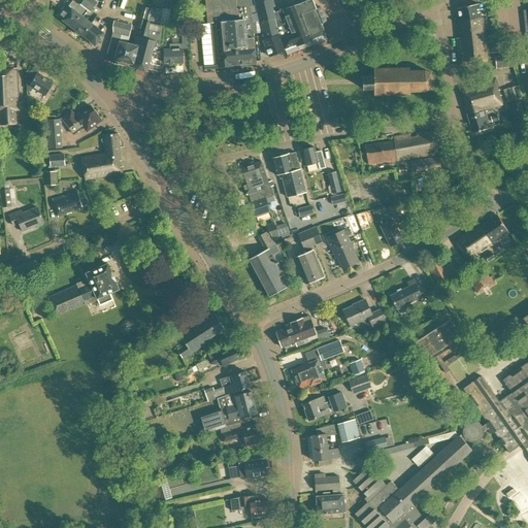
[(58,17),(71,27),(86,7),(80,4),(79,3),(78,5),(71,0),(67,0),(65,4),(66,5),(58,17)]
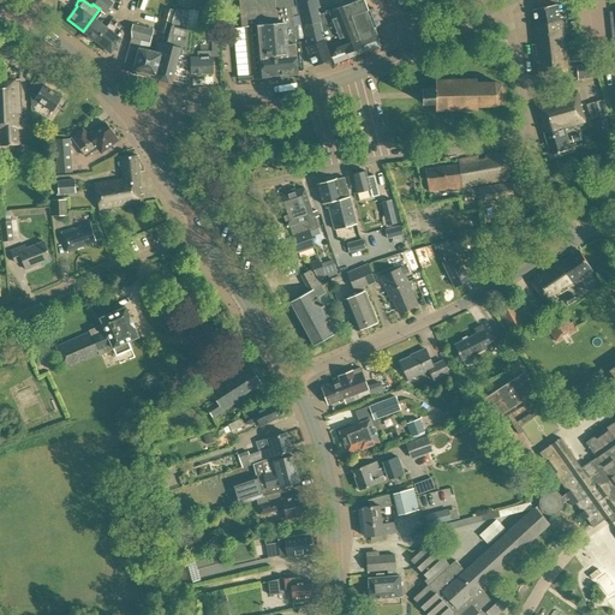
[(93,41),(96,41),(107,27),(97,19),(103,12),(106,13),(113,3),(109,0),(97,0),(94,5),(100,9),(83,31),(88,34),(88,37),(93,41)]
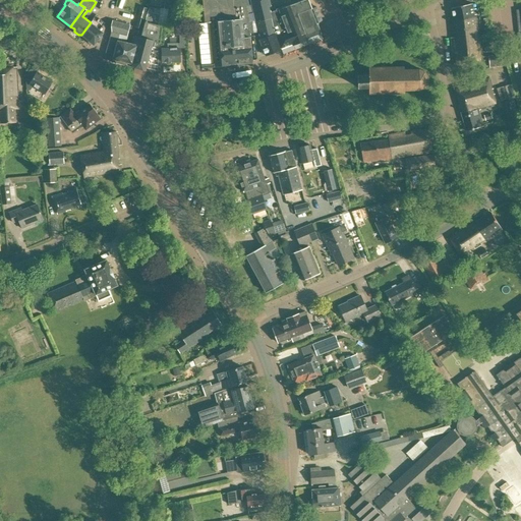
[(203,0),(205,24),(210,24),(214,66),(253,63),(250,34),(258,33),(255,22),(251,5),(249,6),(248,4),(247,0),(203,0)]
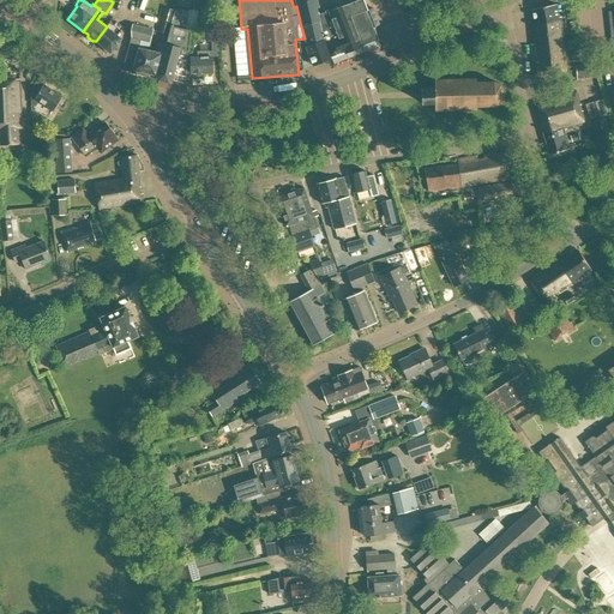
[(318,16),(317,10),(319,8),(317,0),(294,0),(296,6),(301,26),(313,24),(318,36),(317,37),(318,41),(319,41),(323,47),(327,46),(331,56),(335,55),(336,56),(341,55),(341,53),(344,52),(345,53),(379,40),(374,28),(373,28),(367,11),(362,0),(359,0),(347,5),(318,16)]
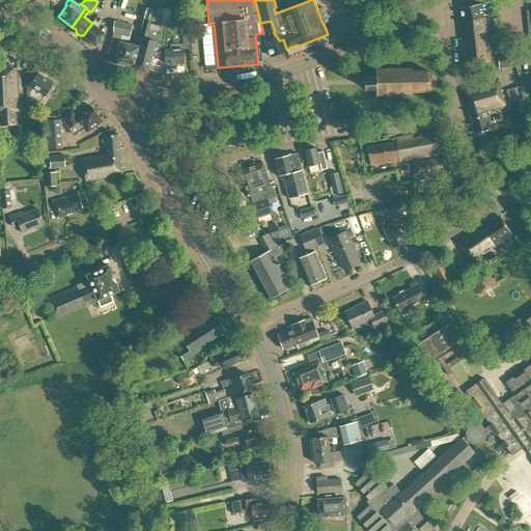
[(484,15),(482,3),(460,7),(463,19),(460,20),(463,37),(459,38),(462,64),(493,61),(491,34),(487,34),(485,14),(484,15)]
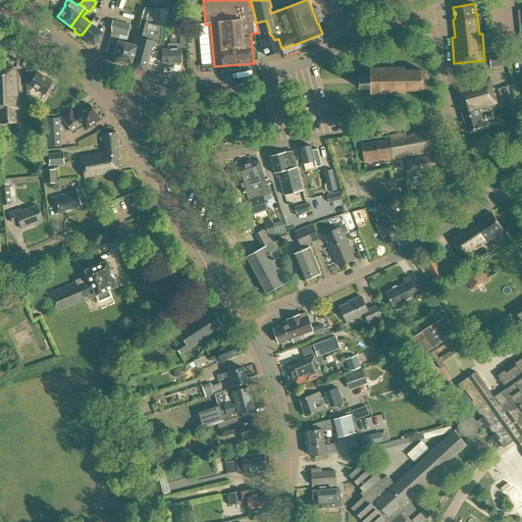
[(141,7),(136,28),(142,30),(148,9),(141,7)]
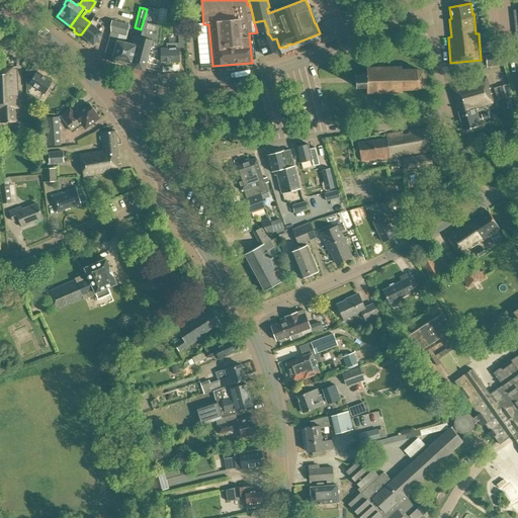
[(141,37),(140,37),(131,67),(146,71),(146,70),(153,41),(159,44),(161,26),(156,25),(157,22),(156,22),(158,15),(153,14),(147,12),(143,25),(141,34),(142,34),(141,37)]
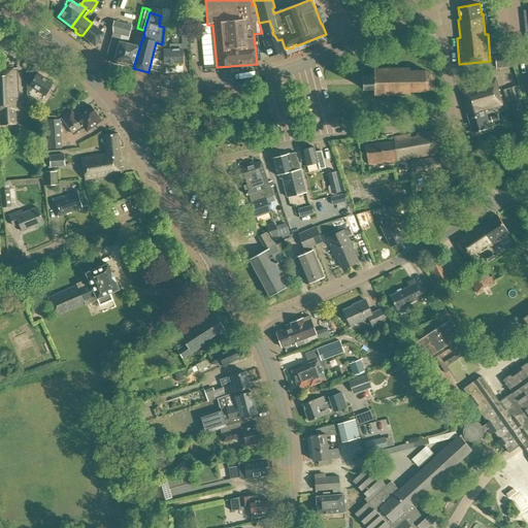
[(92,23),(83,35),(90,41),(89,42),(93,45),(94,44),(96,45),(105,33),(101,30),(106,23),(100,19),(98,22),(95,19),(92,23)]
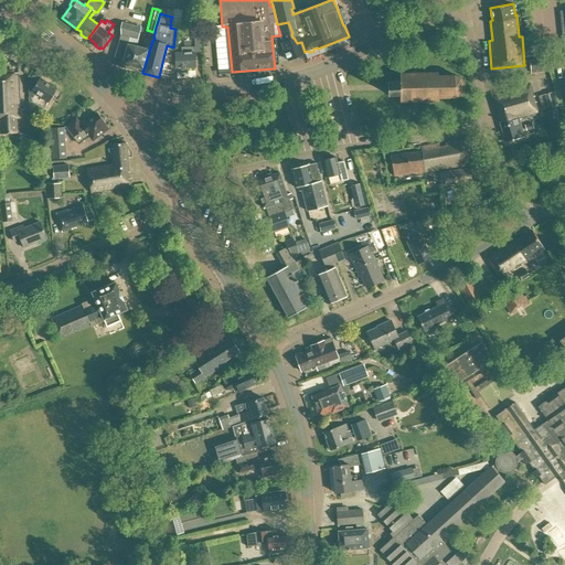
[(306,53),(305,52),(301,42),(297,43),(294,38),(292,38),(291,34),(292,33),(288,22),(277,24),(280,35),(281,43),(288,60),(306,53)]
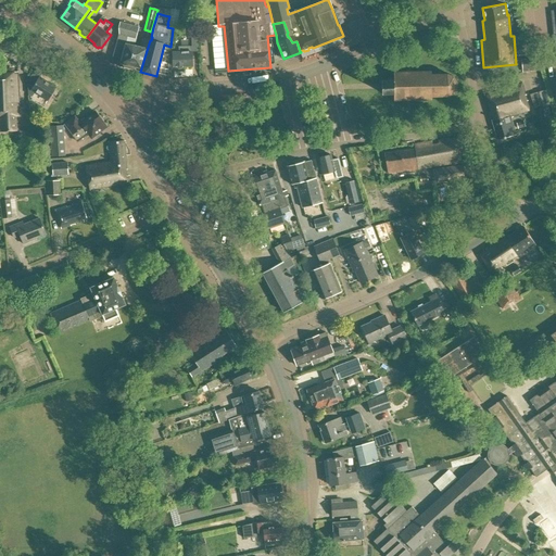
[(140,72),(150,40),(146,39),(142,48),(135,46),(139,27),(121,23),(118,29),(119,35),(113,58),(118,59),(117,65),(140,72)]
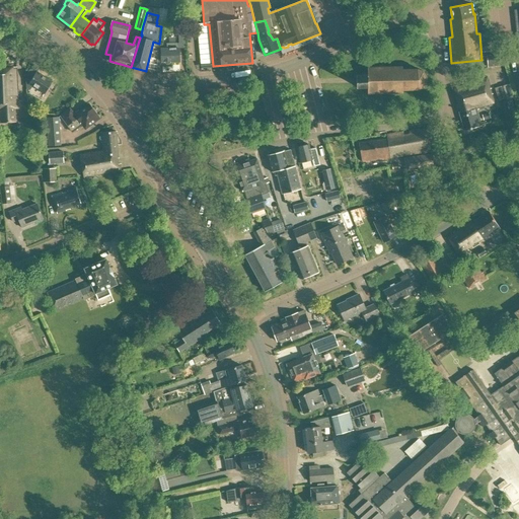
[(170,64),(171,62),(179,62),(179,49),(176,49),(176,44),(167,44),(167,50),(161,50),(162,62),(164,62),(166,64),(170,64)]
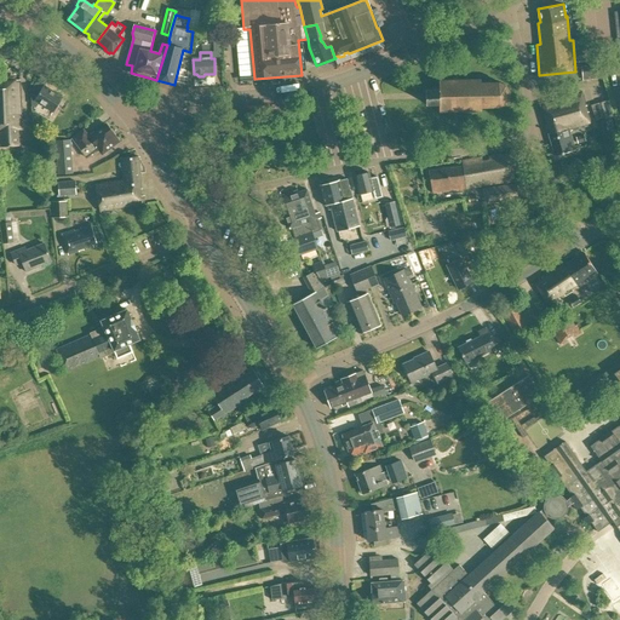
[(584,80),(603,78),(602,63),(590,64),(590,65),(583,67),(584,80)]
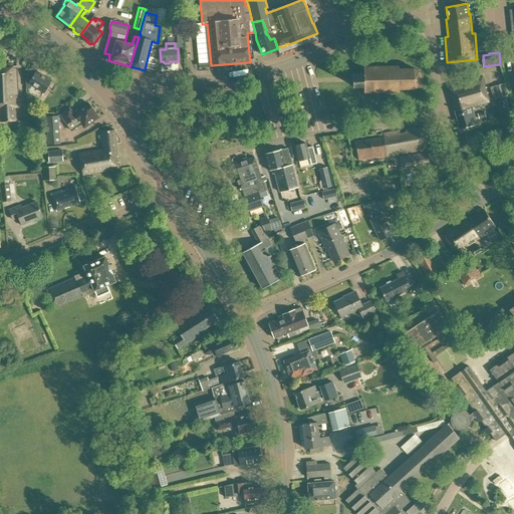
[(26,72),(29,74),(26,79),(26,87),(30,89),(33,85),(44,93),(51,82),(38,73),(34,70),(37,66),(32,63),(26,72)]
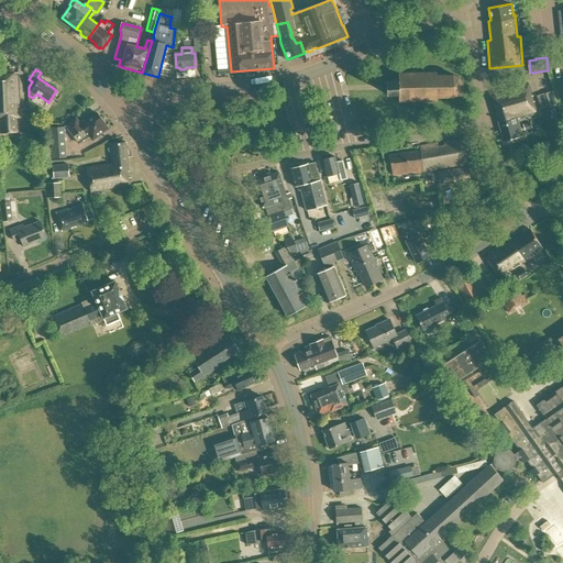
[(416,74),(416,70),(414,70),(411,70),(411,74),(398,75),(398,81),(387,81),(387,85),(387,88),(387,90),(387,95),(399,94),(399,101),(412,101),(437,100),(437,97),(451,96),(459,95),(462,90),(463,87),(462,83),(457,78),(451,77),(437,77),(437,74),(416,74)]
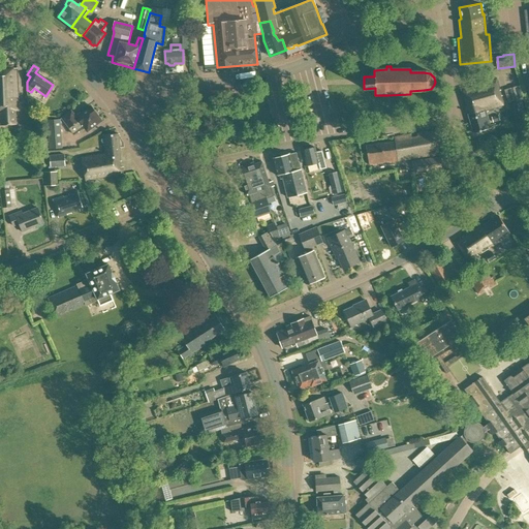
[(0,69),(0,100),(7,100),(7,104),(10,103),(10,102),(20,101),(18,68),(0,69)]
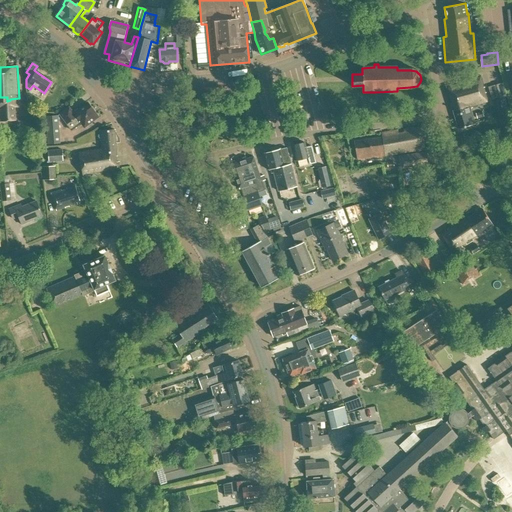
[(481,75),(446,85),(458,129),(475,124),(471,108),(488,103),(481,75)]
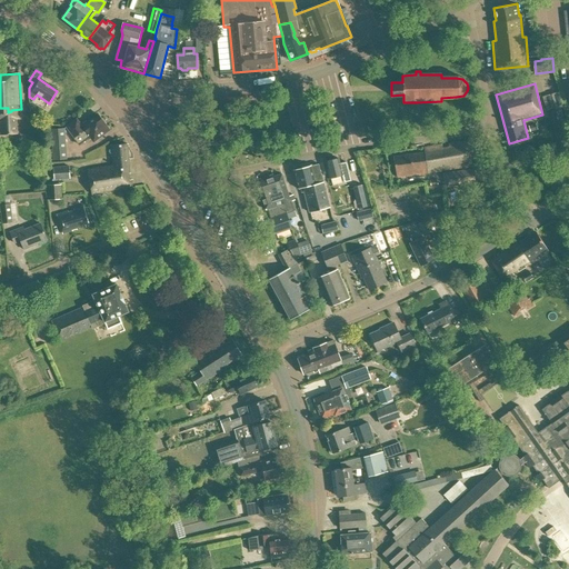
[(545,95),(548,109),(565,106),(561,91),(545,95)]
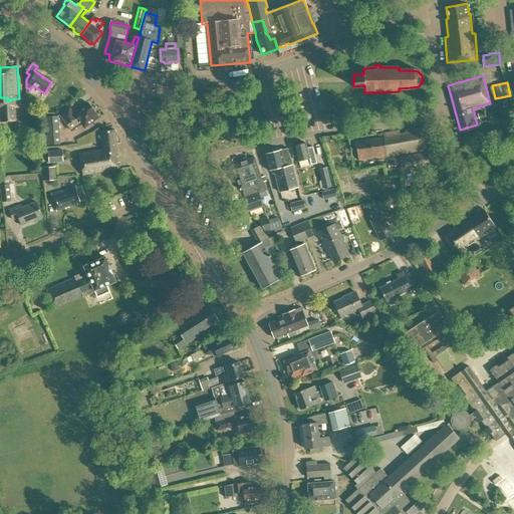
[(0,121),(16,121),(15,107),(19,106),(19,98),(10,99),(10,100),(7,101),(7,97),(0,97),(0,121)]
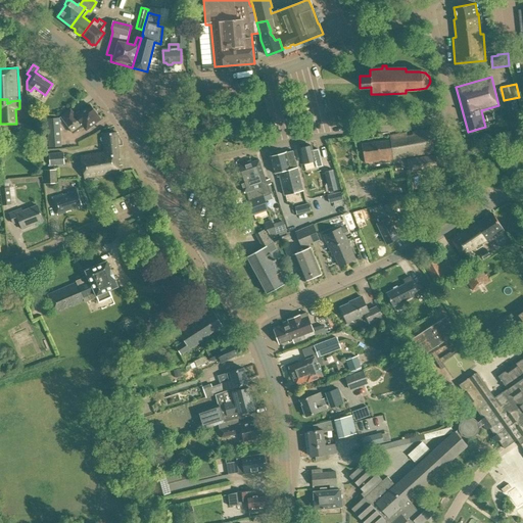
[(86,130),(100,120),(90,105),(76,115),(70,109),(60,116),(73,133),(83,126),(86,130)]
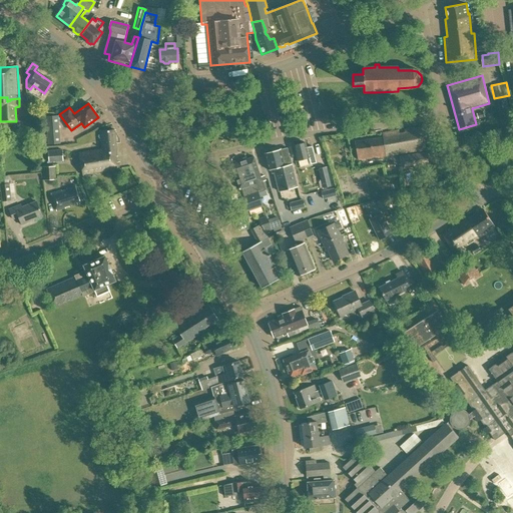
[(48,144),(61,143),(59,115),(46,116),(48,144)]
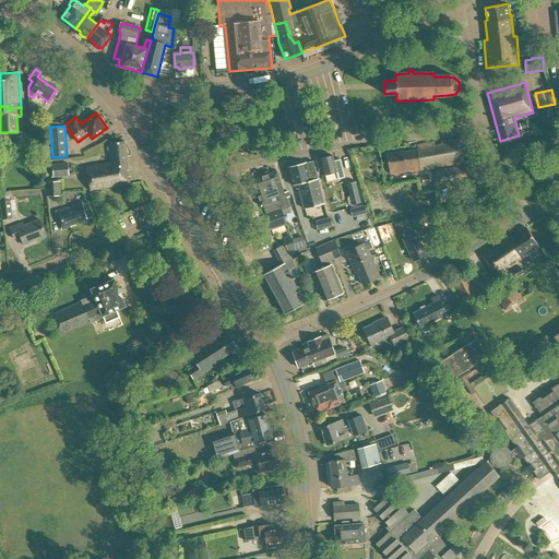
[(406,173),(411,171),(435,168),(435,174),(437,185),(440,185),(470,180),(467,165),(439,169),(439,167),(463,164),(460,140),(452,141),(451,140),(441,142),(441,145),(435,146),(433,143),(417,145),(418,151),(387,155),(390,175),(406,173)]
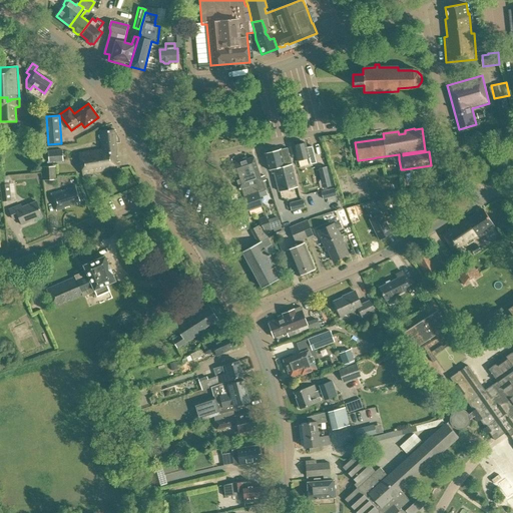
[(83,175),(119,169),(118,162),(116,162),(116,156),(114,130),(100,131),(101,148),(79,152),(83,175)]
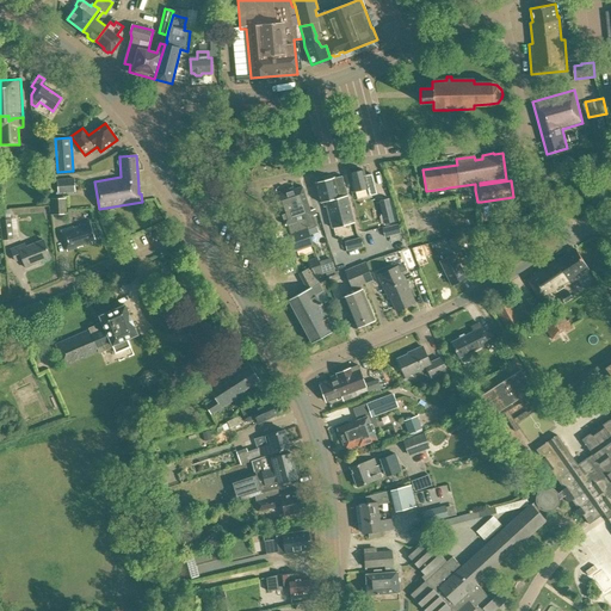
[(54,156),(44,158),(45,173),(55,173),(54,156)]
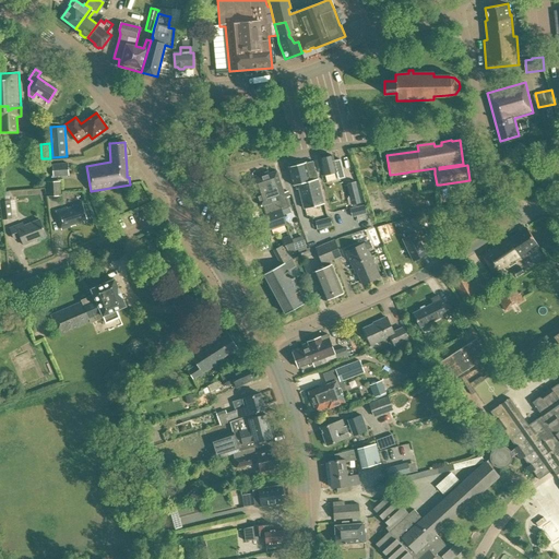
[(324,176),(335,174),(337,180),(345,178),(341,158),(337,159),(336,155),(320,159),(324,176)]
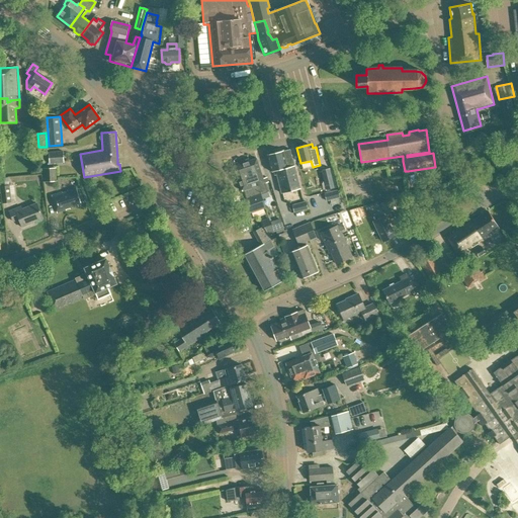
[(289,150),(281,152),(267,156),(271,172),(276,171),(282,193),(299,189),(289,150)]
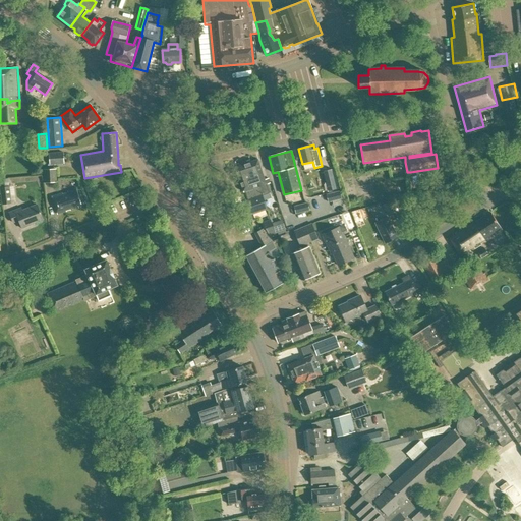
[(50,165),(64,164),(63,153),(49,154),(50,165)]
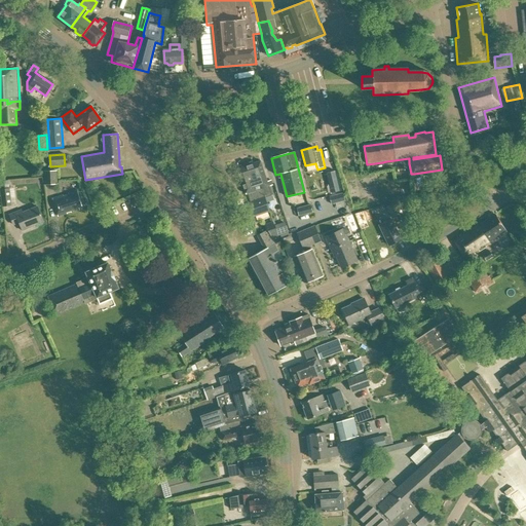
[(269,212),(264,197),(273,195),(270,186),(272,185),(271,181),(266,182),(260,161),(236,170),(245,195),(246,194),(249,202),(247,202),(252,217),(269,212)]
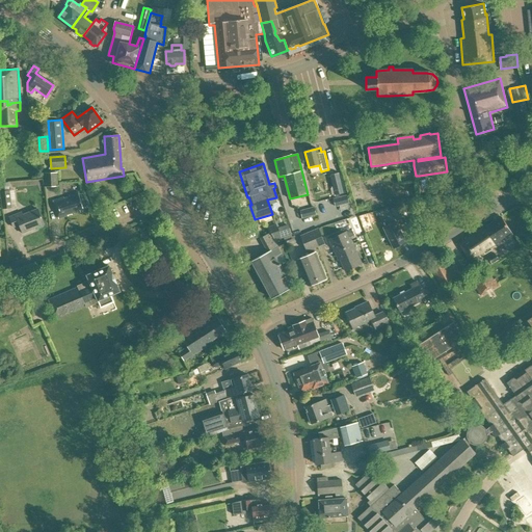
[(57,173),(45,173),(45,187),(57,186),(57,173)]
